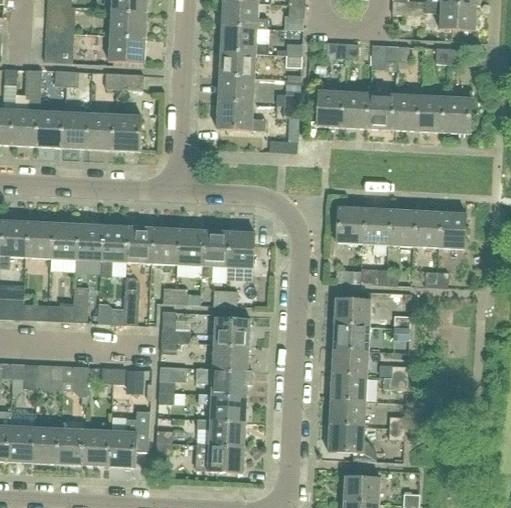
[(47,0),(47,6),(71,8),(71,6),(71,0),(47,0)]
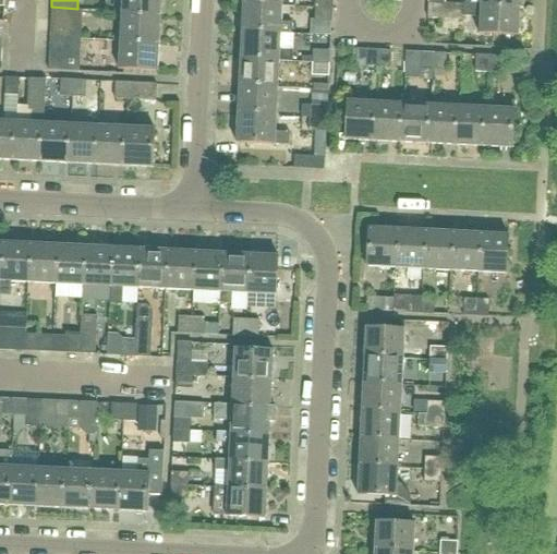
[(121,0),(120,10),(160,12),(160,0),(121,0)]
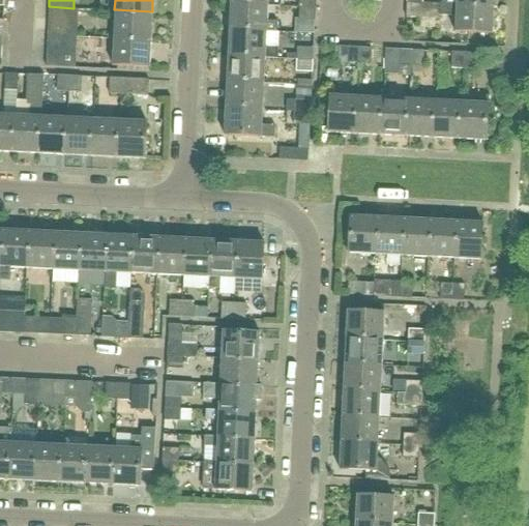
[(421,1),(421,0),(406,0),(405,17),(454,19),(454,29),(492,31),(493,4),(456,2),(456,3),(421,1)]
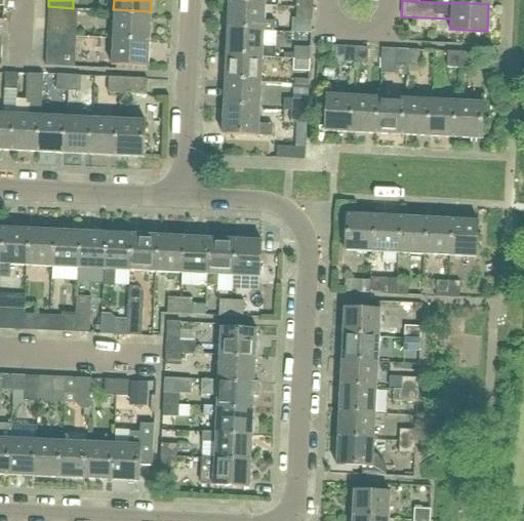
[(265,18),(266,3),(228,1),(227,27),(264,29),(272,30),(273,19),(265,18)]
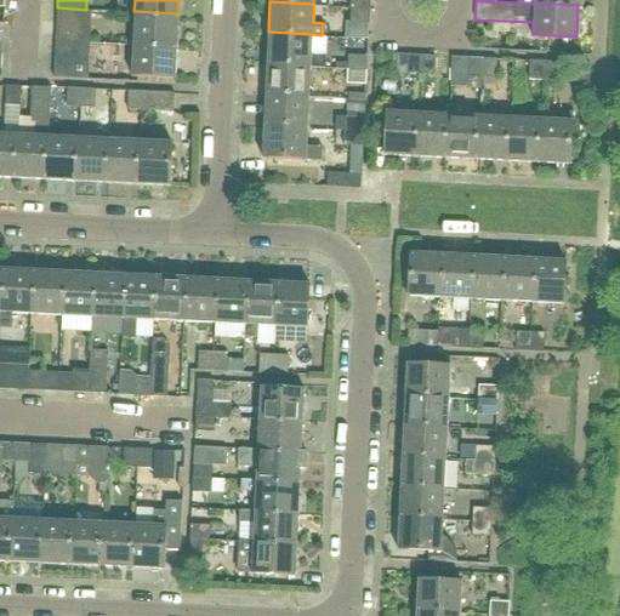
[(350,20),(368,21),(369,6),(350,5),(350,20)]
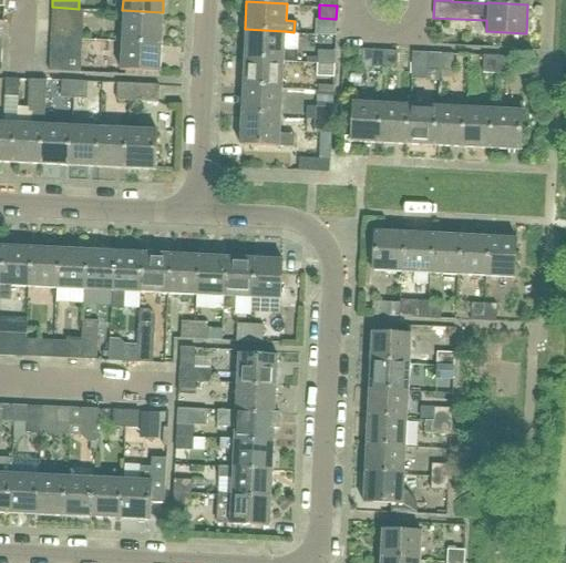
[(79,9),(52,7),(50,33),(81,34),(82,8),(79,7),(79,9)]
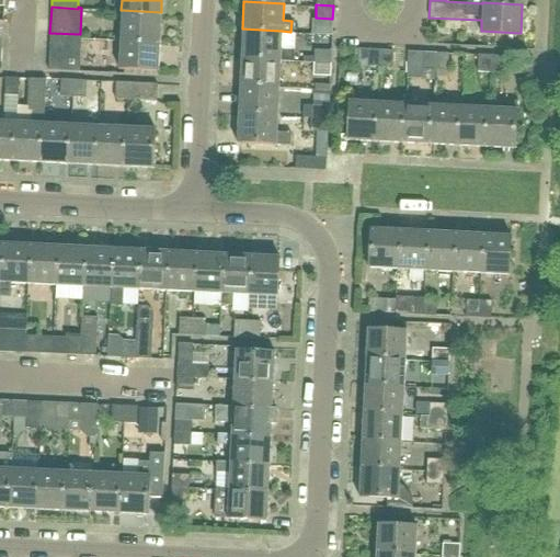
[(161,12),(121,10),(120,38),(160,40),(161,12)]
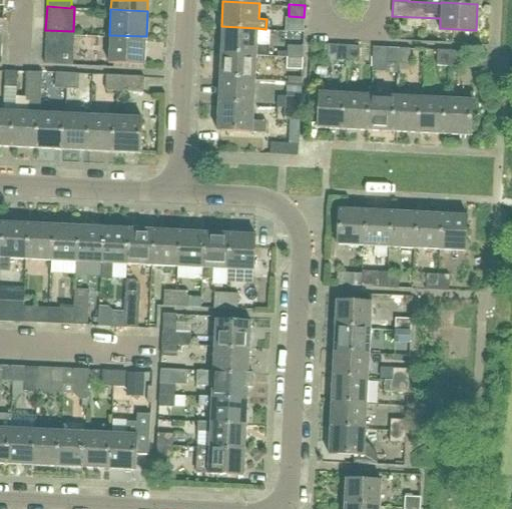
[(258,43),(258,28),(221,26),(220,52),(257,53),(268,53),(268,43),(258,43)]
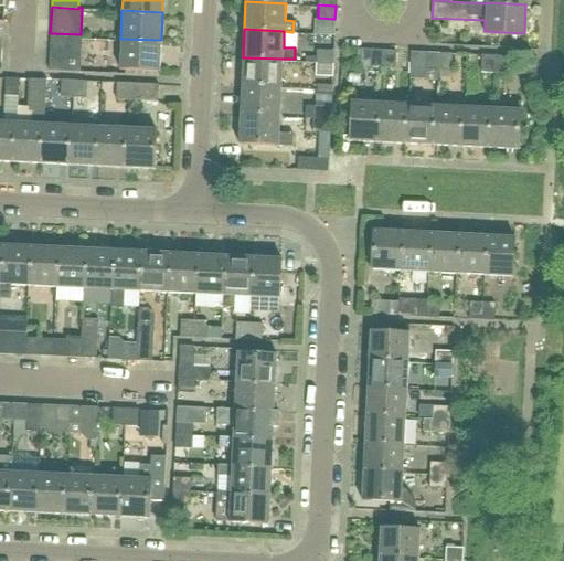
[(50,34),(49,63),(49,70),(81,72),(82,35),(50,34)]
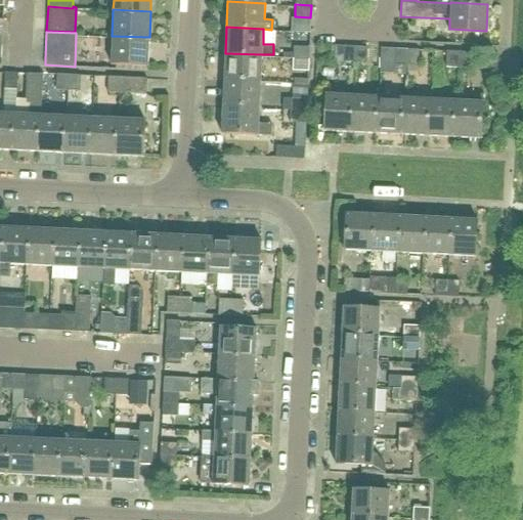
[(147,65),(149,37),(112,36),(111,62),(147,65)]
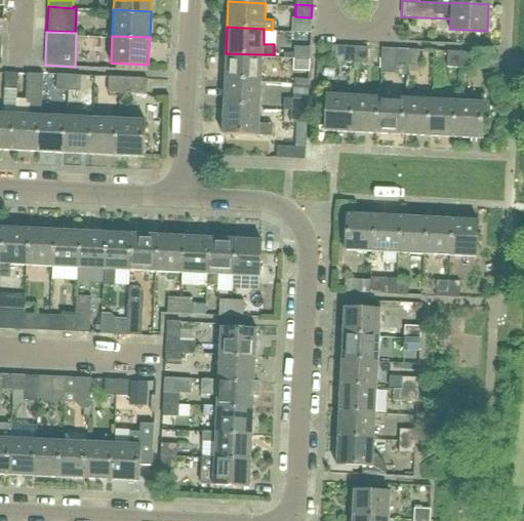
[(293,56),(309,57),(310,45),(293,44),(293,56)]
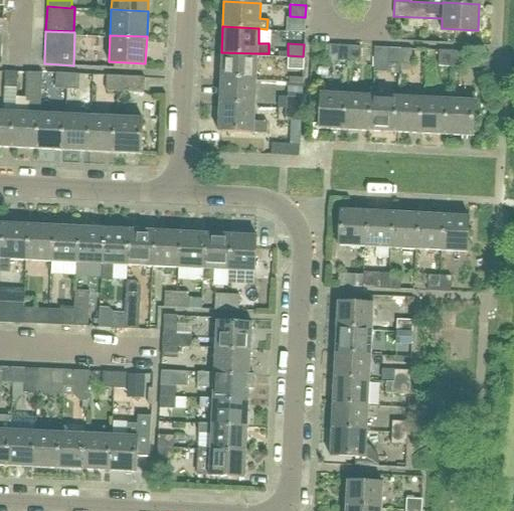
[(336,58),(348,59),(348,43),(337,43),(336,58)]
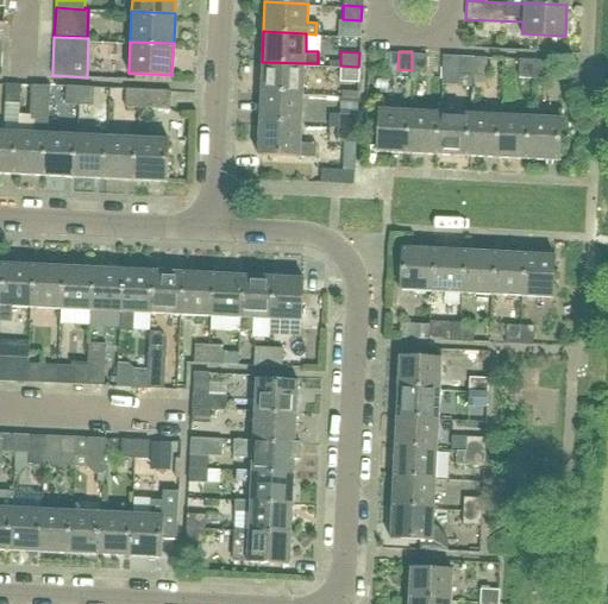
[(425,70),(426,52),(412,51),(412,70),(425,70)]
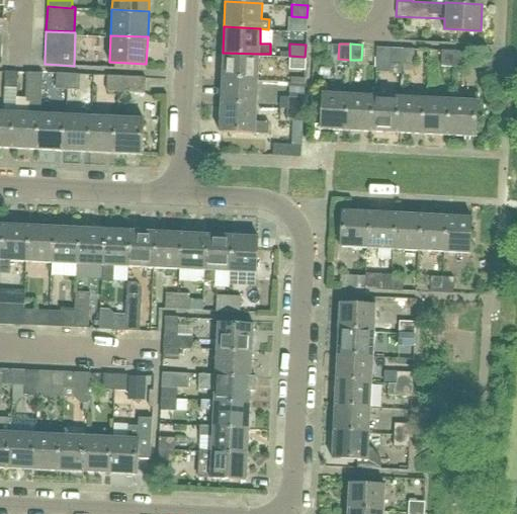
[(389,70),(389,62),(390,46),(376,46),(375,70),(389,70)]
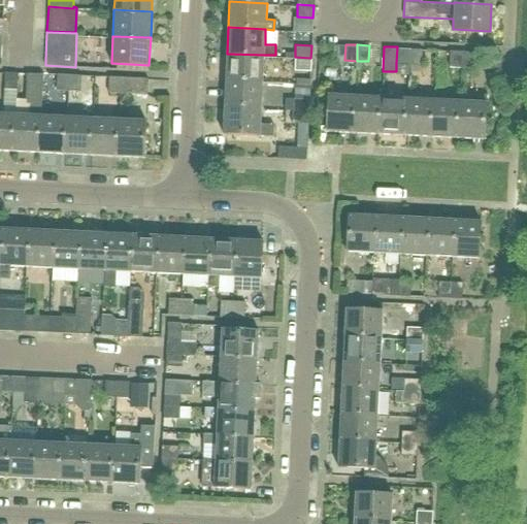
[(408,63),(409,47),(397,46),(396,63),(408,63)]
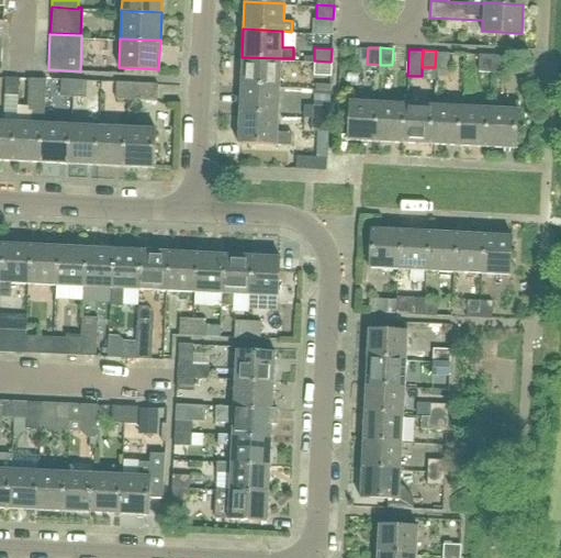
[(449,51),(436,51),(435,67),(448,68),(449,51)]
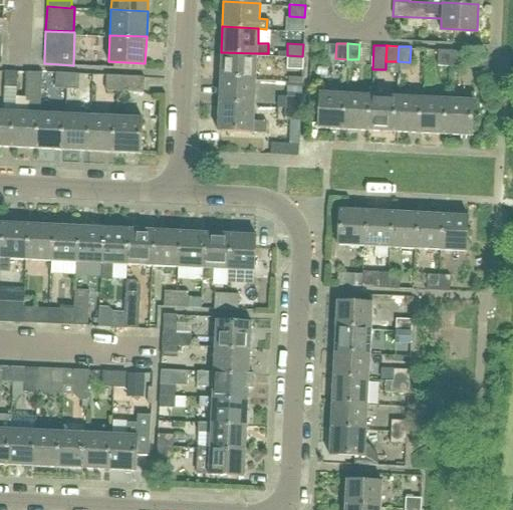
[(437,63),(449,64),(449,49),(437,48),(437,63)]
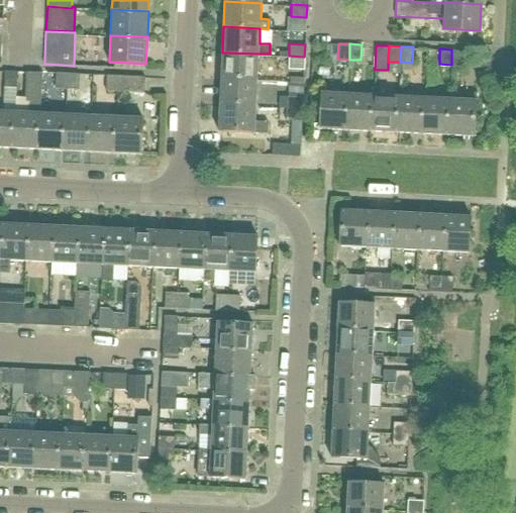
[(463,49),(451,49),(451,65),(463,65),(463,49)]
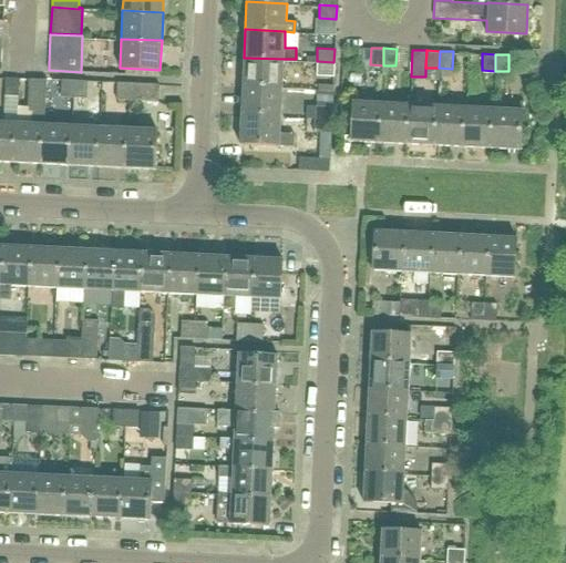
[(283,88),(284,59),(244,58),(242,85),(283,88)]
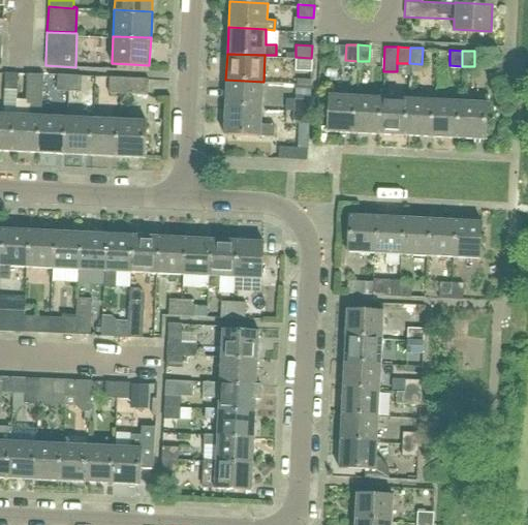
[(294,69),(311,69),(311,58),(296,57),(294,69)]
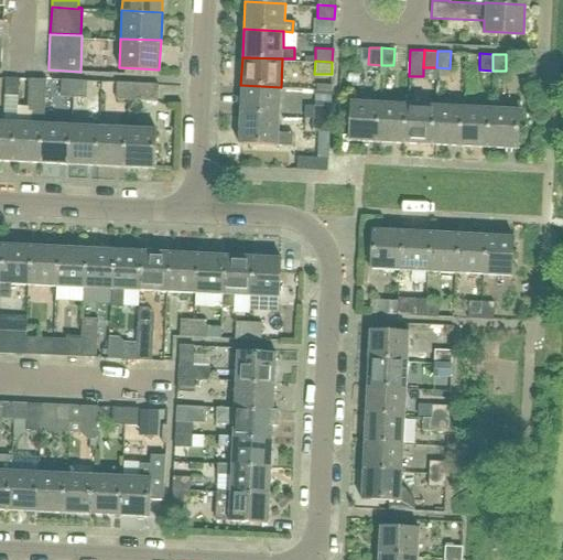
[(18,76),(7,76),(4,76),(4,94),(18,94),(18,76)]
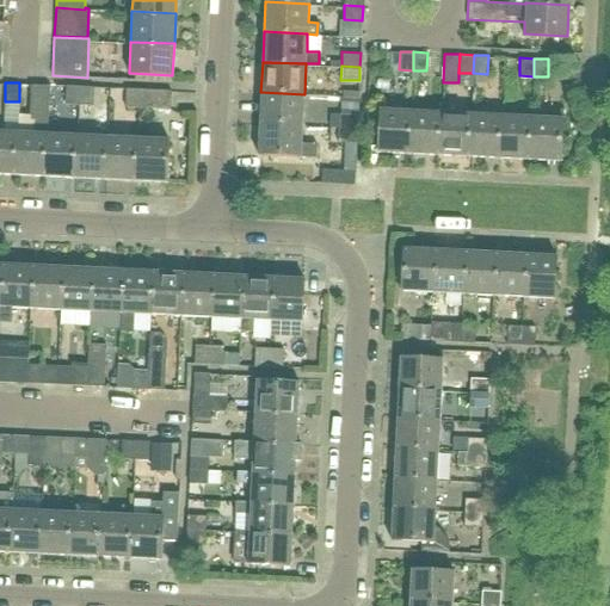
[(31,130),(17,130),(14,173),(44,174),(47,131),(49,84),(30,84),(29,118),(32,119),(31,130)]
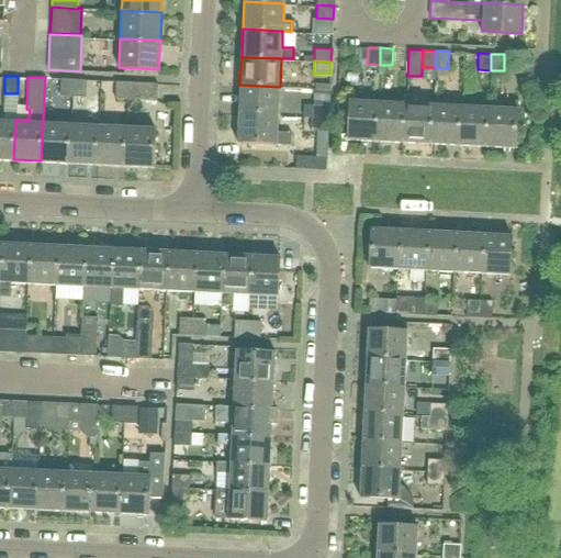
[(59,95),(73,95),(73,78),(60,77),(59,95)]
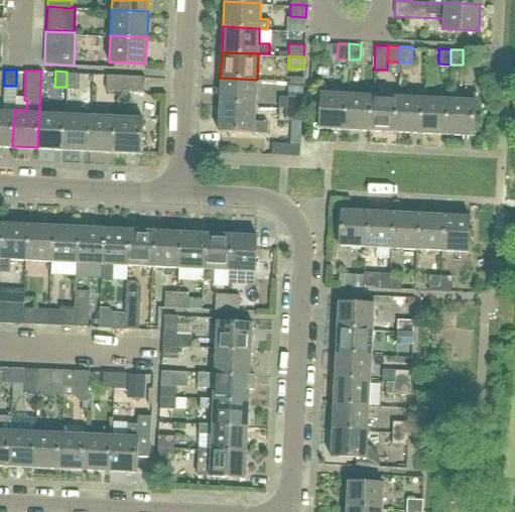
[(79,72),(67,72),(67,87),(78,88),(79,72)]
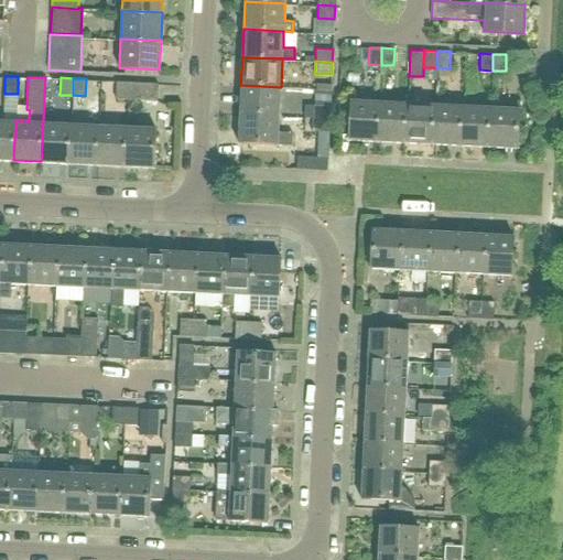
[(115,97),(128,98),(129,81),(116,79),(115,97)]
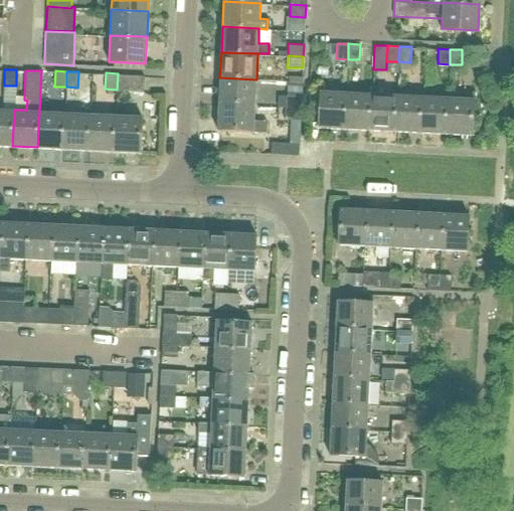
[(144,74),(118,73),(117,90),(143,91),(144,74)]
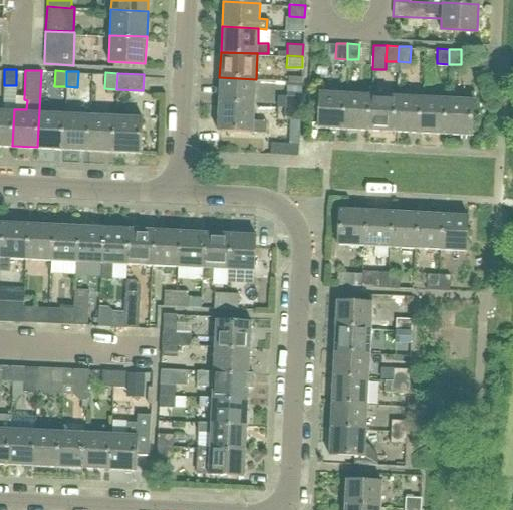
[(219,77),(218,102),(255,104),(256,79),(219,77)]
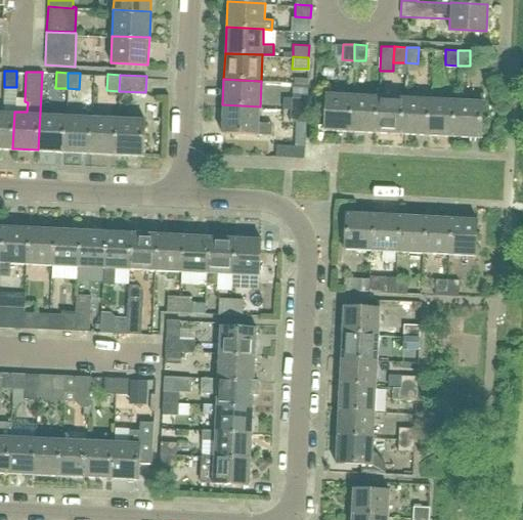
[(471,99),(455,98),(454,135),(481,136),(483,90),(472,90),(471,99)]
